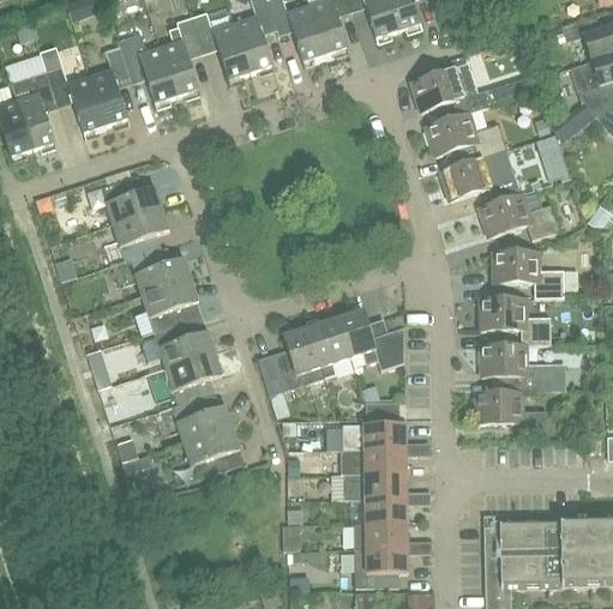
[(89,14),(83,0),(79,0),(66,5),(72,20),(89,14)]
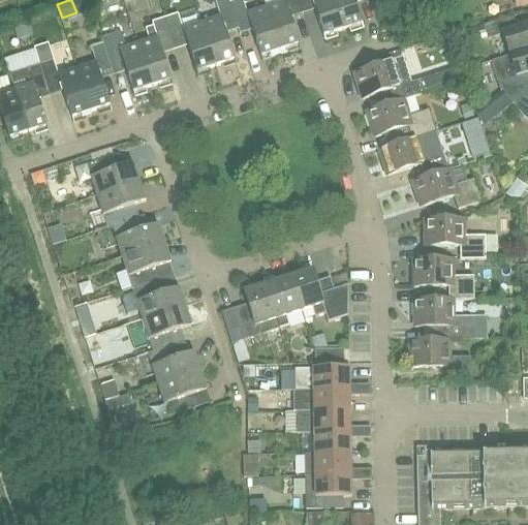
[(266,3),(280,45),(299,39),(301,45),(286,0),(276,0),(266,3)]
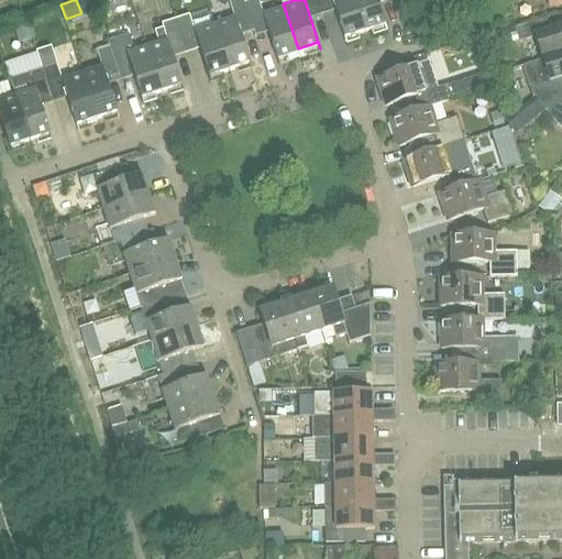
[(366,28),(356,0),(333,0),(346,41),(348,40),(345,34),(366,28)]
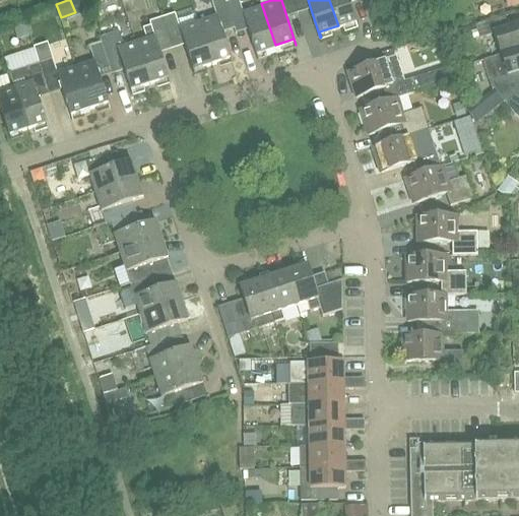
[(329,0),(338,25),(355,20),(357,25),(358,25),(349,0),(329,0)]
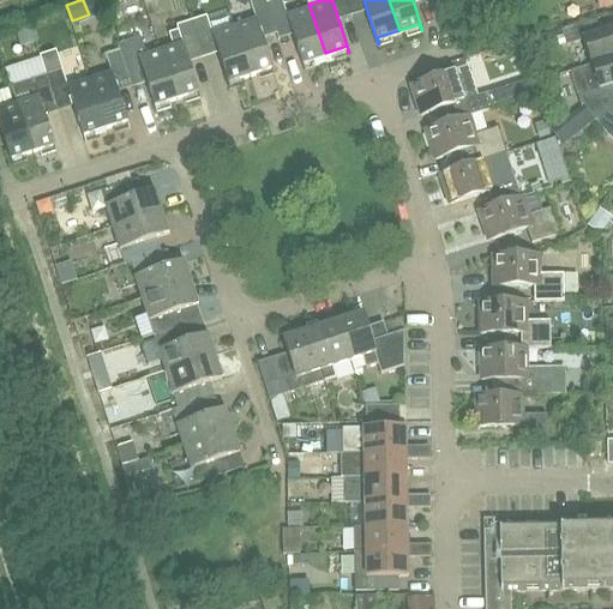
[(325,53),(308,4),(287,11),(305,67),(306,67),(304,60),(325,53)]
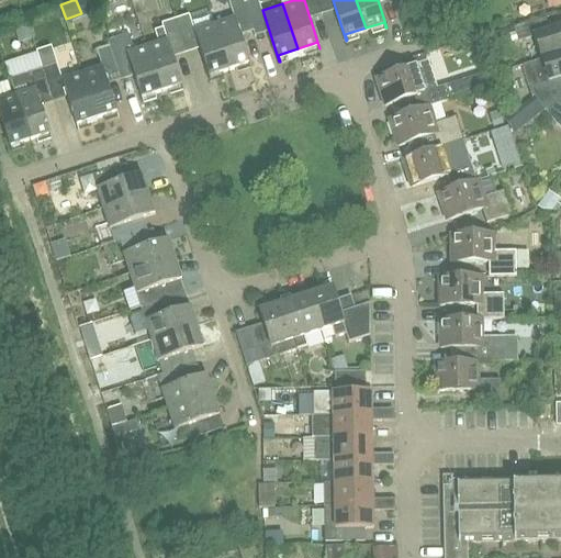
[(176,15),(179,24),(192,20),(190,11),(176,15)]
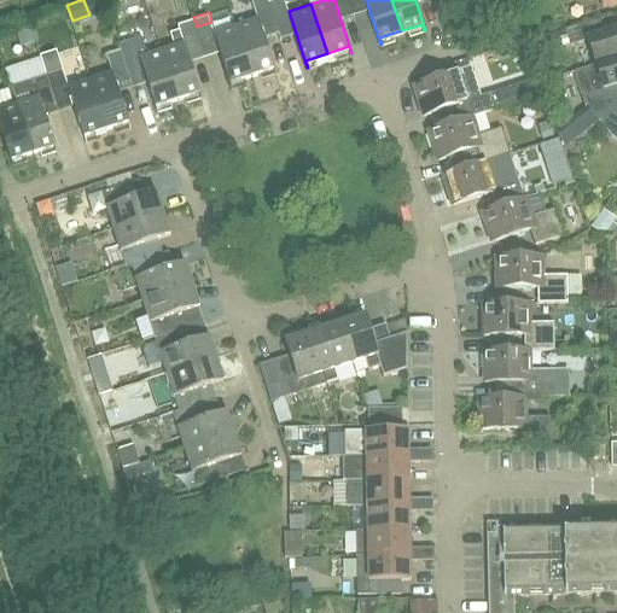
[(234,22),(251,71),(273,64),(275,71),(277,70),(258,15),(234,22)]
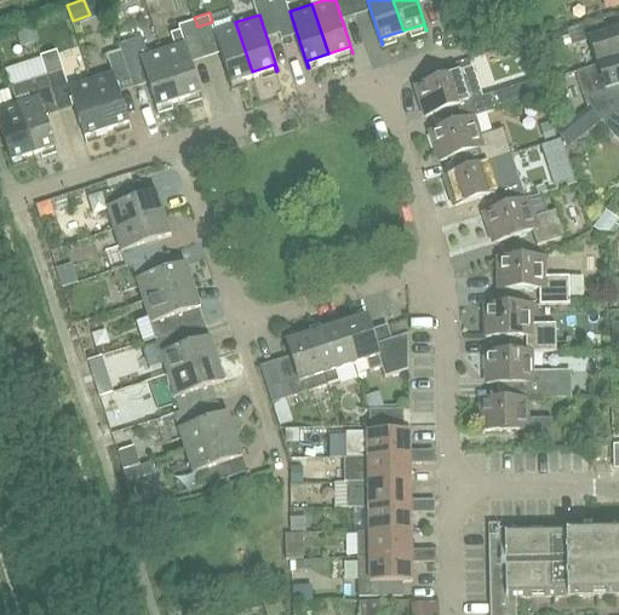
[(188,49),(202,44),(198,27),(194,17),(178,22),(181,27),(171,30),(176,44),(162,49),(179,97),(200,91),(202,97),(204,96),(188,49)]
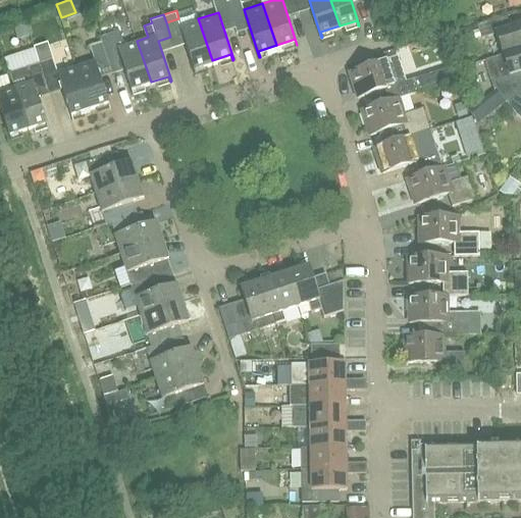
[(212,60),(198,18),(180,24),(196,72),(197,71),(195,66),(212,60)]
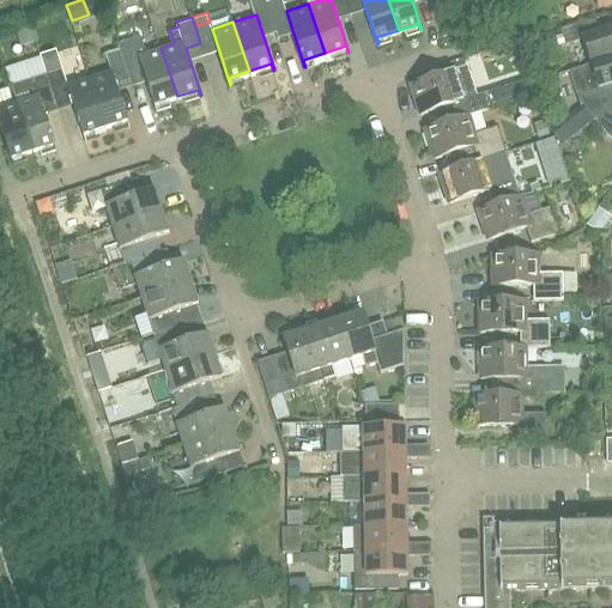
[(563,26),(567,42),(579,38),(574,23),(563,26)]
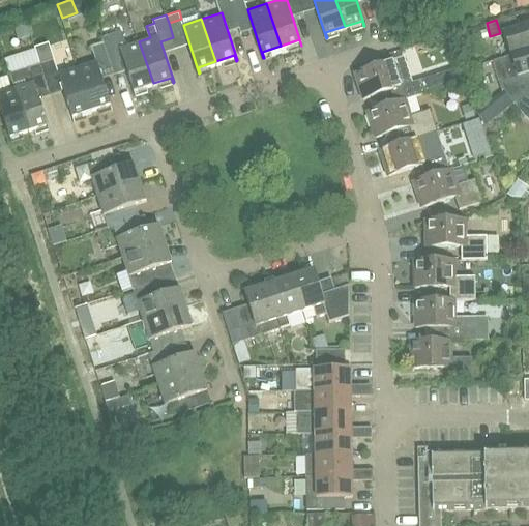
[(511,52),(528,46),(528,22),(504,31),(511,52)]
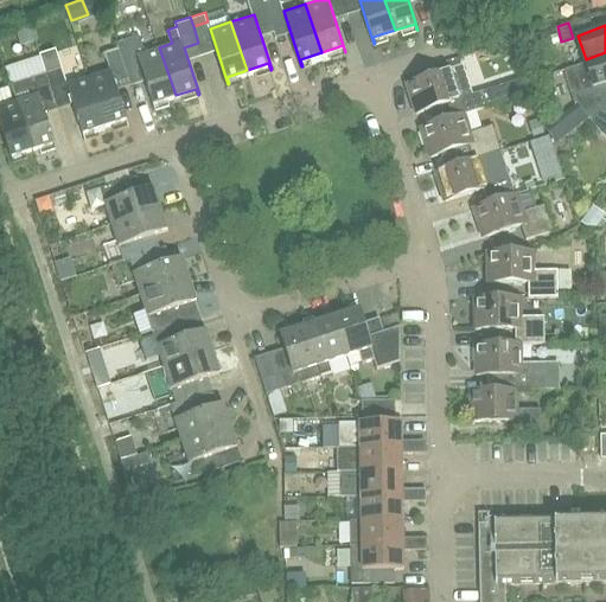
[(140,33),(117,40),(120,46),(131,81),(145,76),(155,108),(157,108),(154,102),(176,95),(159,47),(146,52),(140,33)]
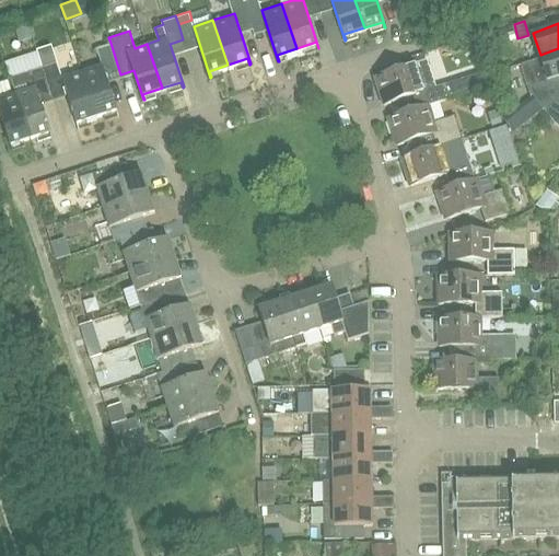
[(101,62),(82,69),(96,113),(116,106),(106,79),(120,74),(111,43),(96,47),(100,56),(99,57),(101,62)]
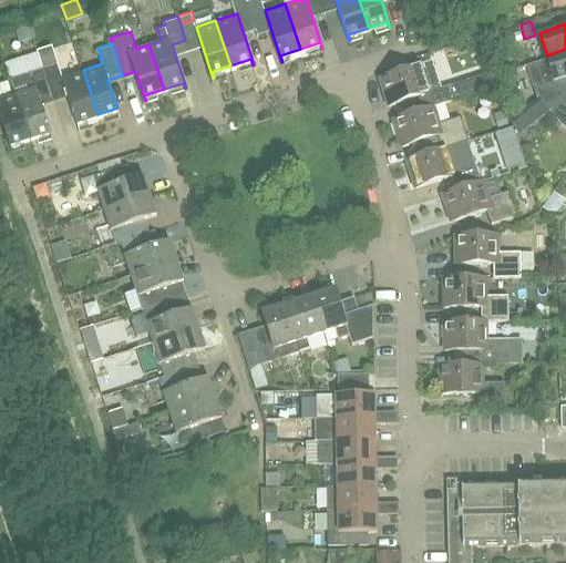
[(565,77),(565,49),(547,55),(525,63),(536,94),(539,93),(549,106),(565,95),(565,77)]
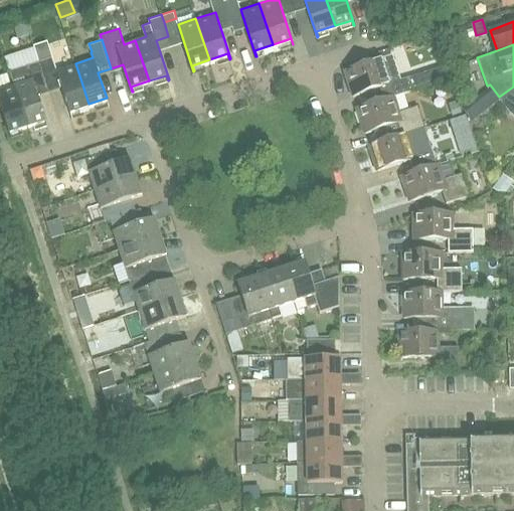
[(52,54),(39,59),(42,67),(55,63),(52,54)]
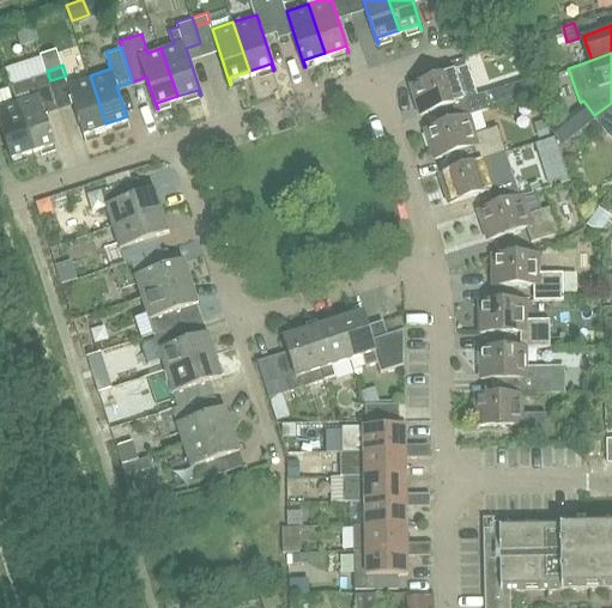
[(470,113),(495,104),(490,90),(465,98),(455,68),(414,81),(423,110),(454,101),(459,116),(470,113)]
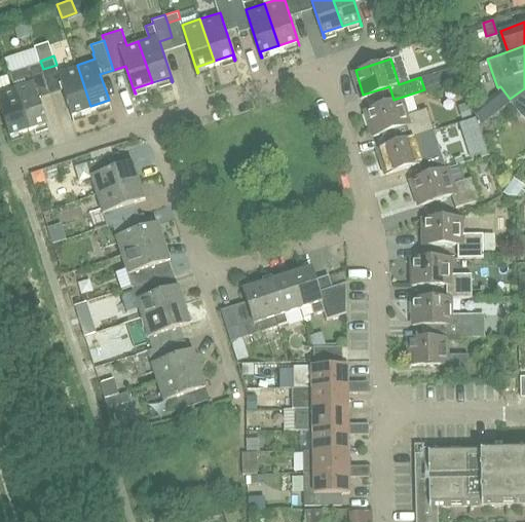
[(40,61),(9,70),(29,127),(46,122),(48,127),(49,127),(32,73),(43,69),(40,61)]
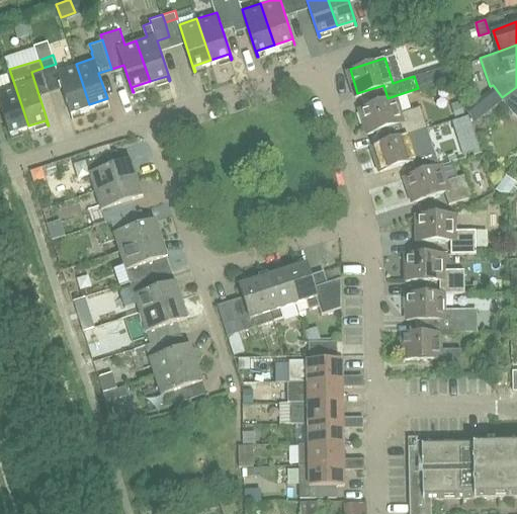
[(89,104),(76,64),(57,70),(70,110),(89,104)]
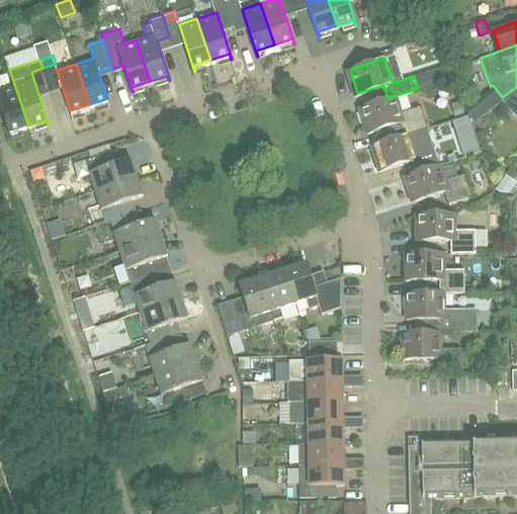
[(28,125),(9,69),(6,70),(10,86),(8,86),(4,73),(0,74),(0,103),(11,137),(10,132),(28,125)]
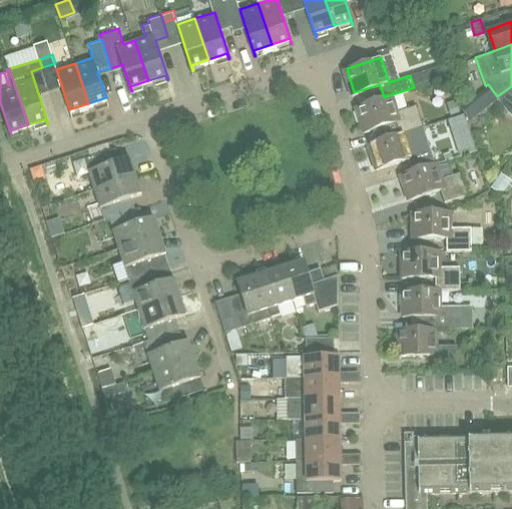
[(511,86),(497,96),(507,109),(511,112),(511,86)]
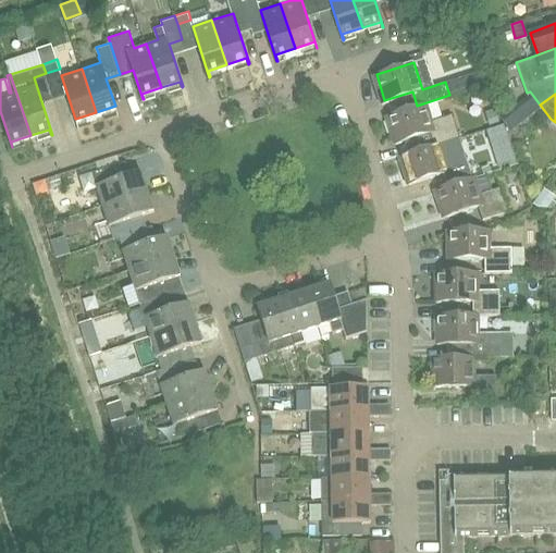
[(417,106),(388,114),(397,140),(430,130),(434,144),(440,143),(461,135),(454,111),(432,119),(427,102),(417,106)]
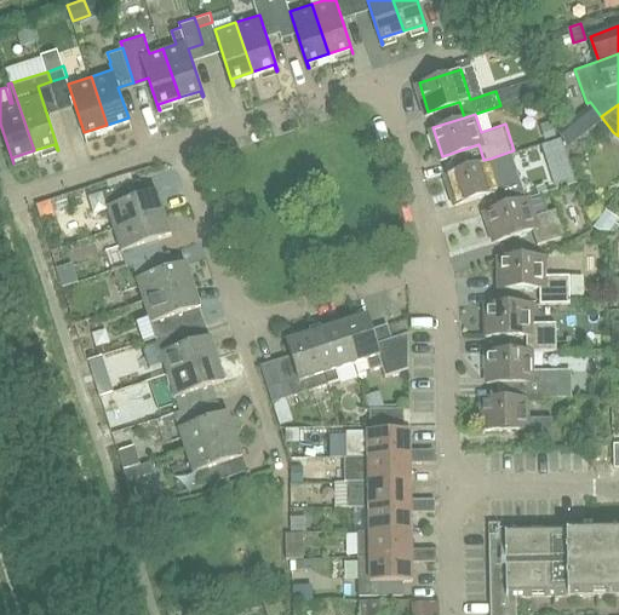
[(483,160),(447,172),(457,201),(493,190),(498,205),(526,196),(517,170),(496,177),(489,159),(483,160)]
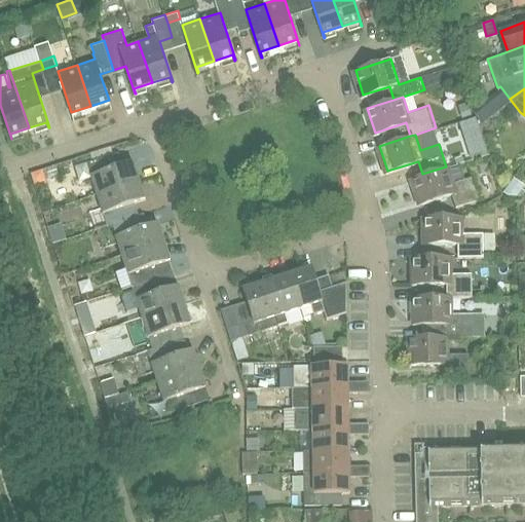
[(485,139),(467,145),(472,157),(488,151),(485,139)]
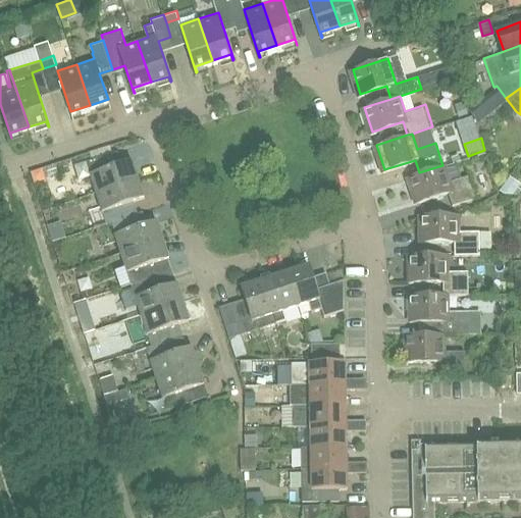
[(115,162),(112,151),(86,160),(95,190),(137,176),(131,157),(115,162)]
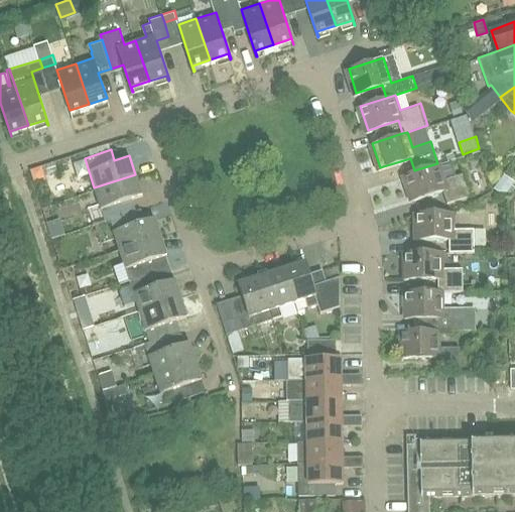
[(439,162),(437,163),(414,170),(404,173),(412,199),(443,188),(447,201),(472,194),(465,171),(444,177),(439,162)]
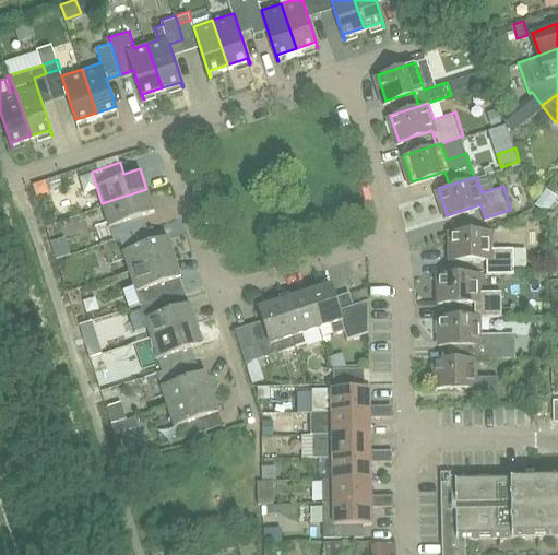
[(557,188),(547,203),(557,209),(557,188)]
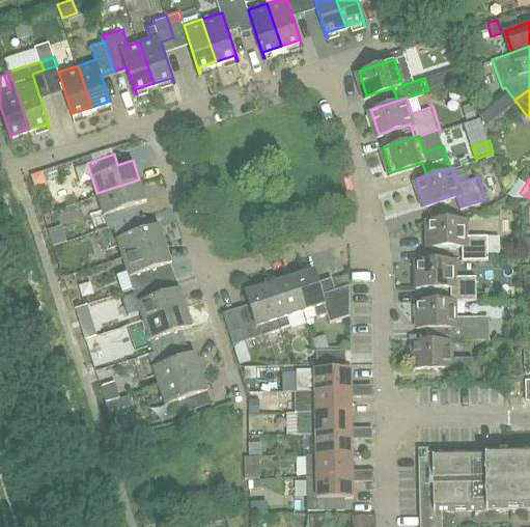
[(145,199),(139,179),(96,193),(102,210),(107,225),(112,224),(134,217),(130,203),(136,202),(145,199)]
